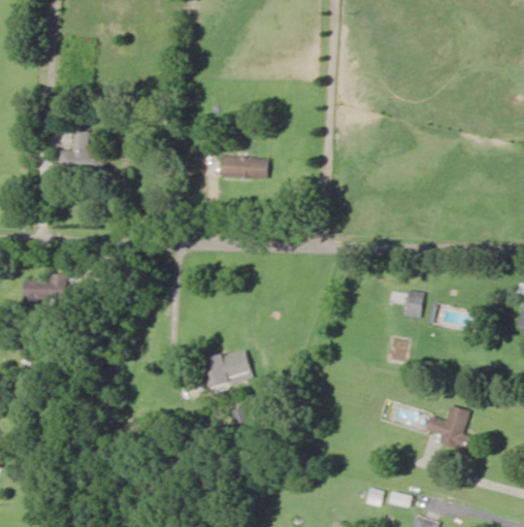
[(104,172),(105,152),(89,152),(89,131),(74,131),(74,151),(60,150),(60,171),(104,172)]
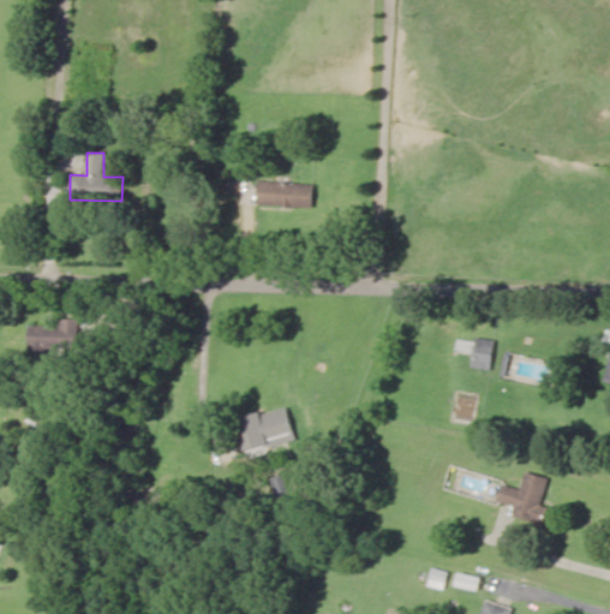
[(255,206),(310,208),(311,183),(256,182),(255,206)]
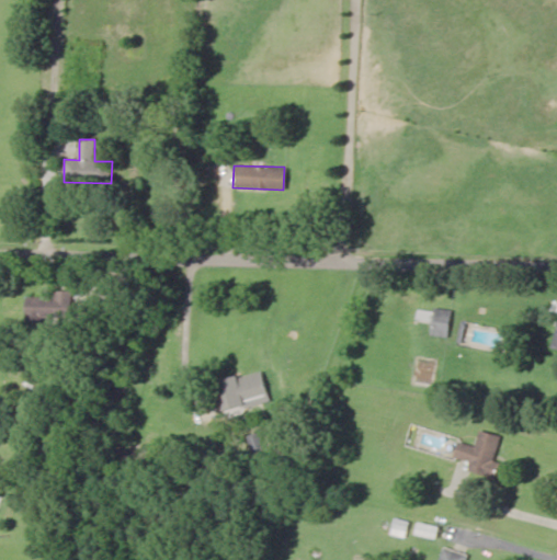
[(70,292),(54,292),(54,297),(26,297),(25,332),(42,332),(42,318),(70,318),(70,292)]
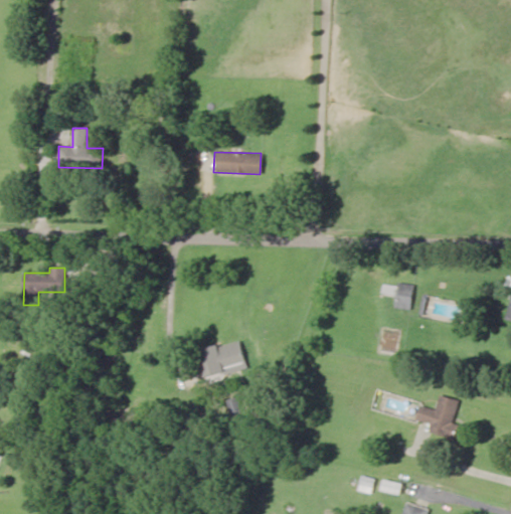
[(409,311),(413,287),(383,283),(381,295),(394,297),(393,308),(409,311)]
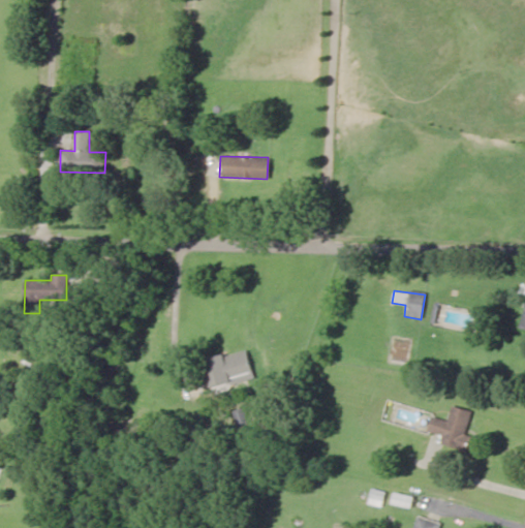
[(209,386),(252,375),(245,349),(202,362),(209,386)]
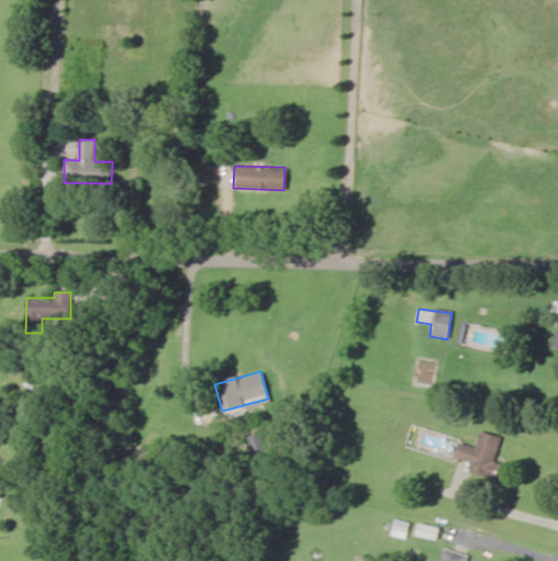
[(470,463),(467,472),(491,478),(502,438),(479,432),(475,448),(457,442),(453,459),(470,463)]
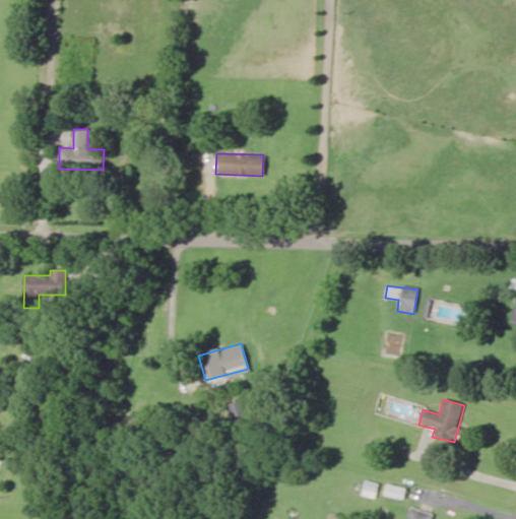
[(405,488),(385,485),(385,498),(404,499),(405,488)]
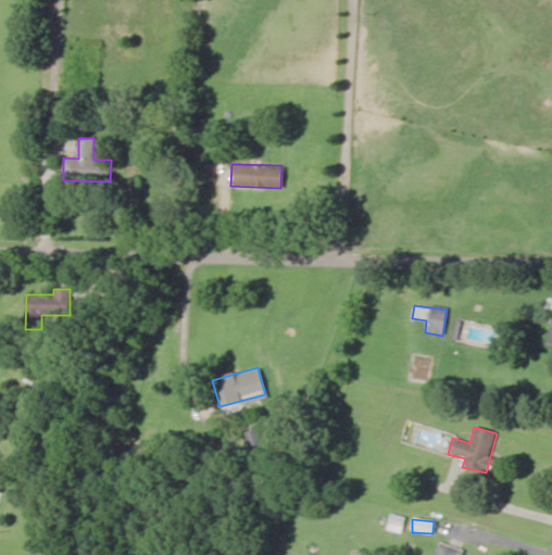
[(459,554),(461,550),(438,543),(434,554),(459,554)]
